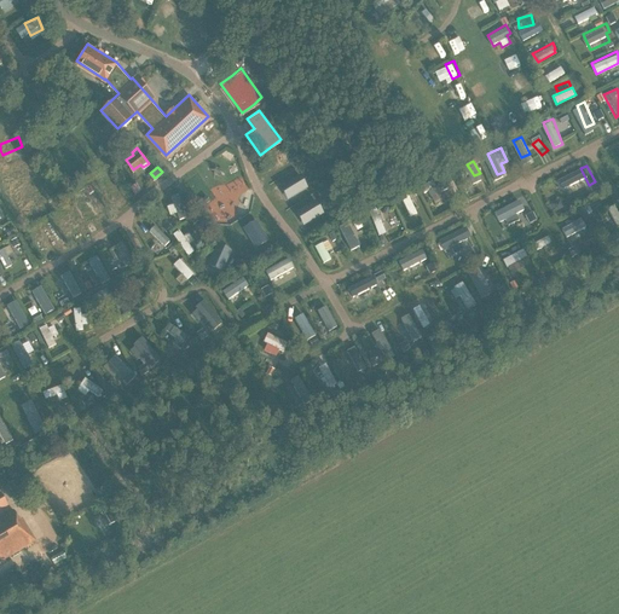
[(98,179),(109,201),(116,198),(105,175),(98,179)]
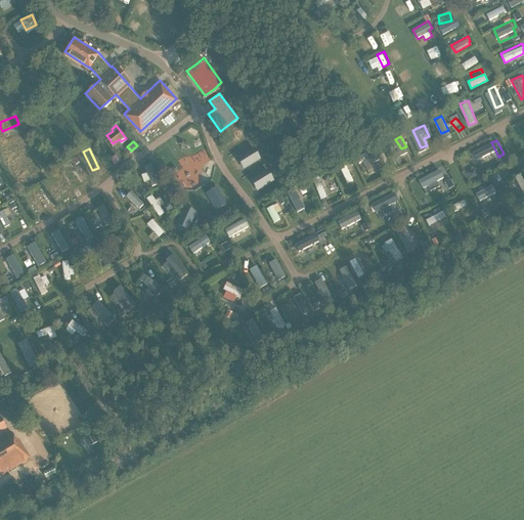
[(377,152),(368,155),(366,150),(356,155),(360,164),(379,157),(377,152)]
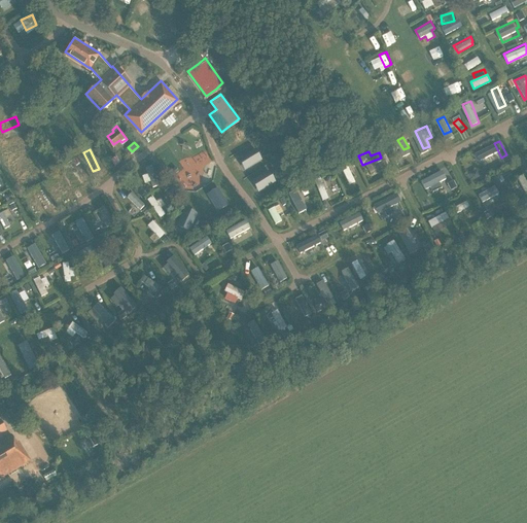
[(63,168),(73,189),(81,185),(71,164),(63,168)]
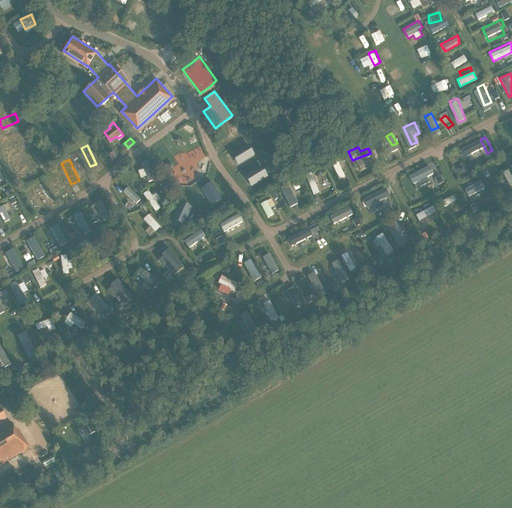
[(339,159),(332,161),(339,179),(346,176),(339,159)]
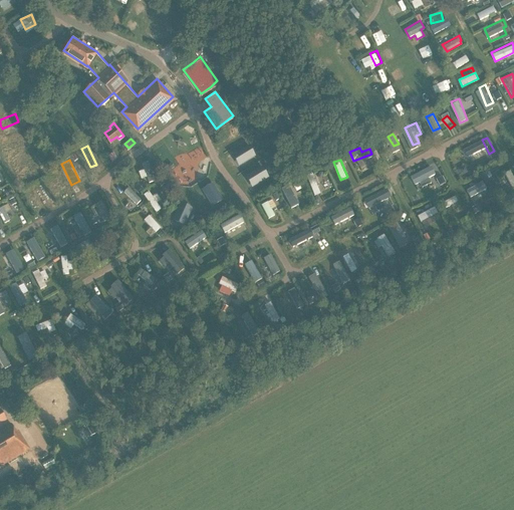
[(147,184),(156,181),(148,163),(140,166),(147,184)]
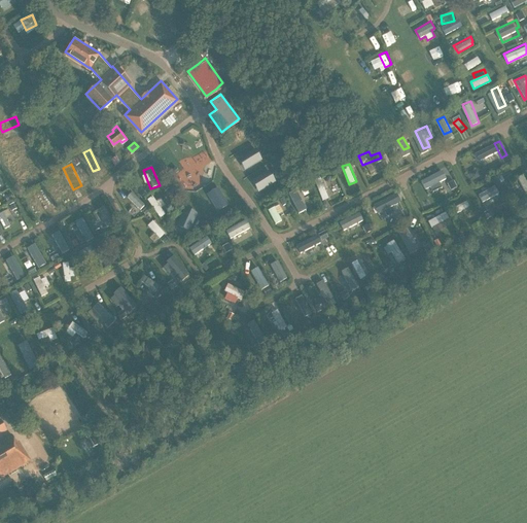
[(314,178),(323,200),(329,198),(320,175),(314,178)]
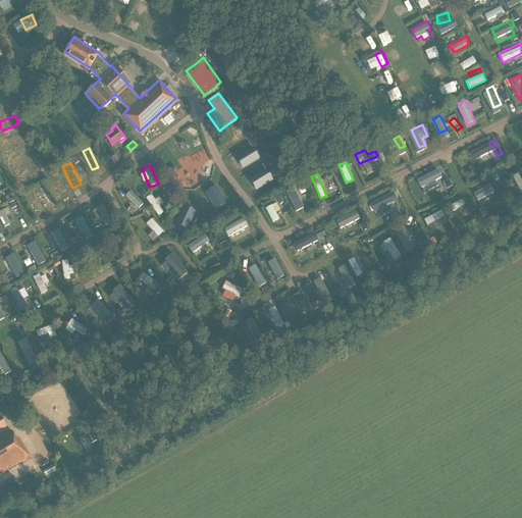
[(422,200),(433,196),(426,179),(415,185),(422,200)]
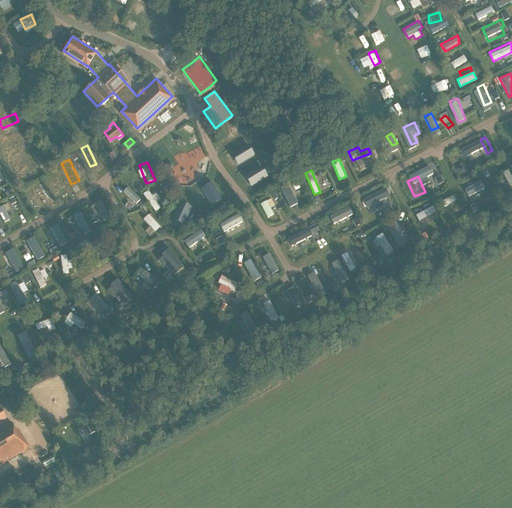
[(478,200),(486,196),(477,178),(469,182),(478,200)]
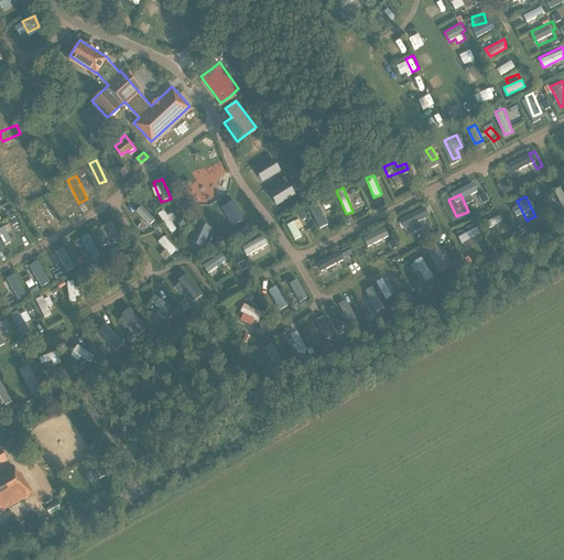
[(310,205),(320,225),(327,221),(317,201),(310,205)]
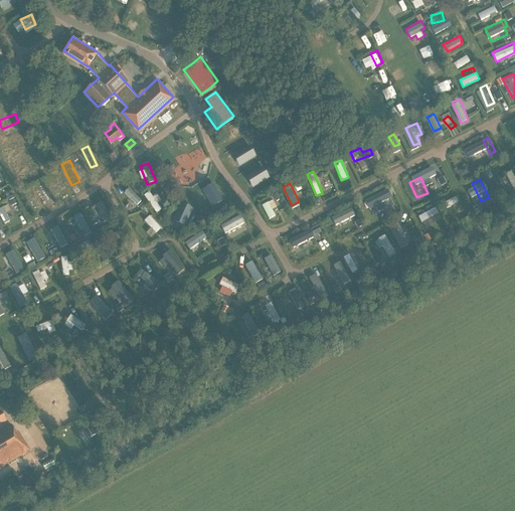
[(371,206),(390,197),(386,188),(366,196),(371,206)]
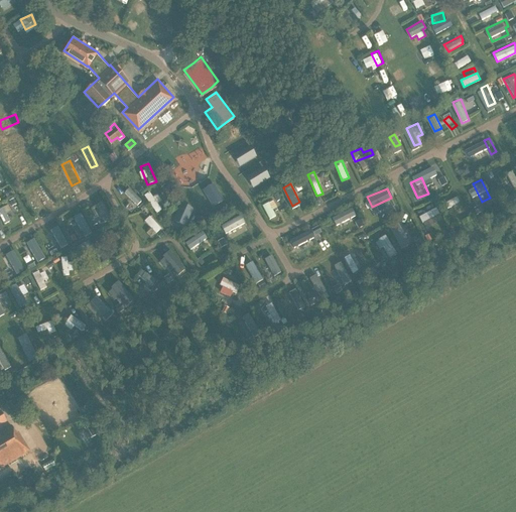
[(130,189),(124,195),(137,210),(143,204),(130,189)]
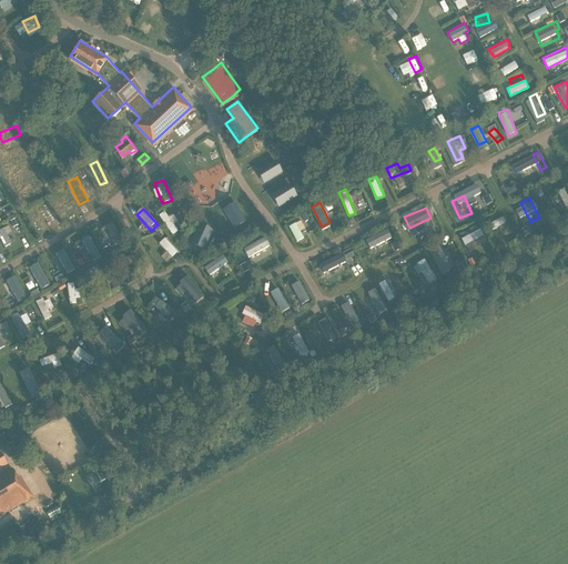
[(165,211),(159,217),(172,235),(179,230),(165,211)]
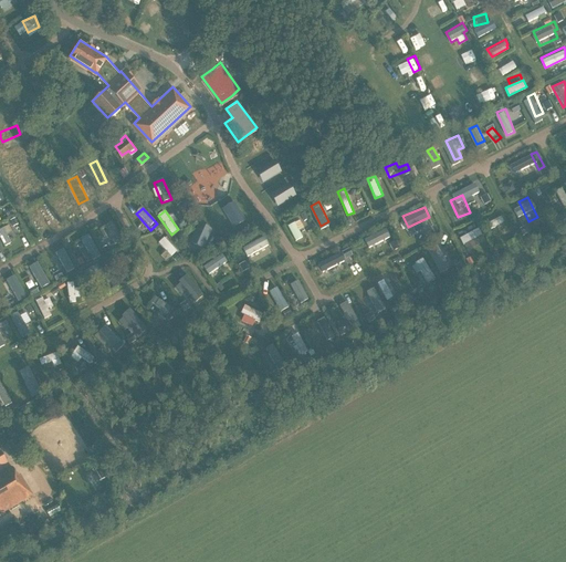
[(52,211),(46,214),(54,230),(60,228),(52,211)]
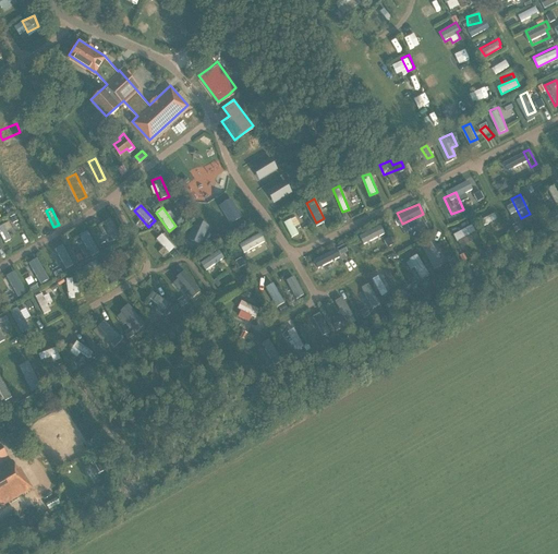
[(494,211),(478,217),(485,230),(500,223),(494,211)]
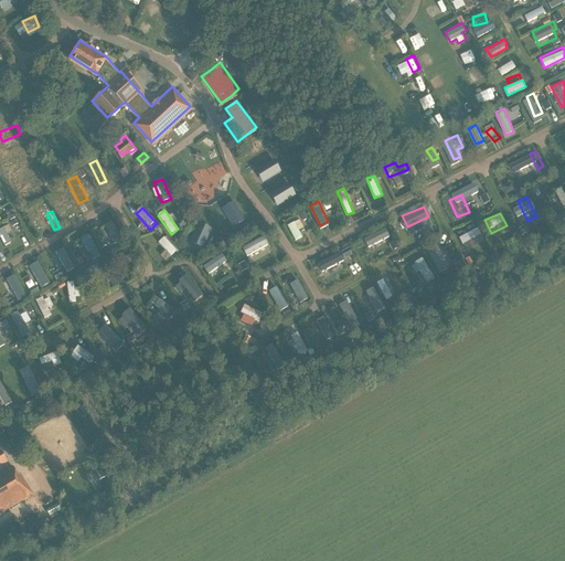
[(296,241),(304,237),(295,220),(287,223),(296,241)]
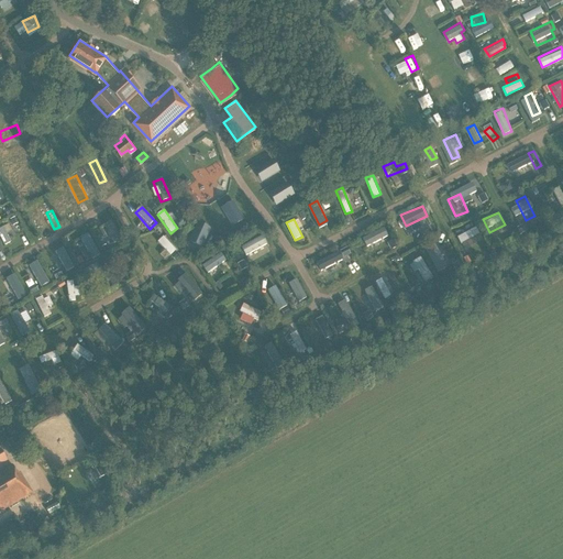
[(22,234),(19,225),(11,228),(9,225),(0,227),(0,234),(2,242),(22,234)]
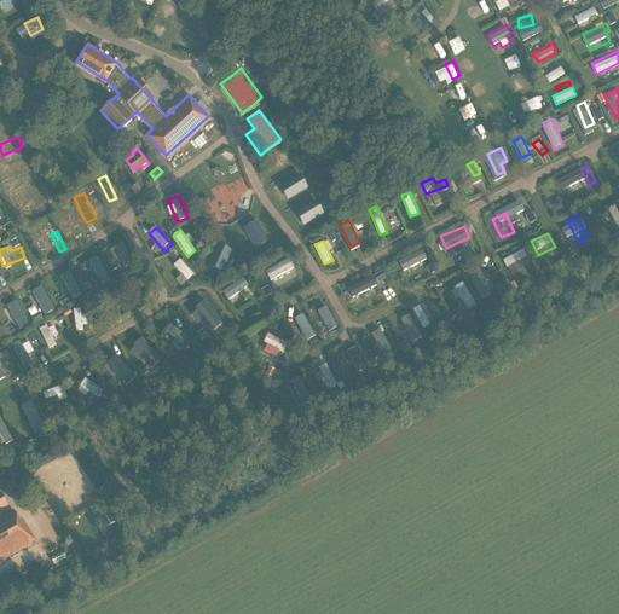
[(225,264),(226,266),(233,260),(224,247),(210,258),(218,268),(225,264)]
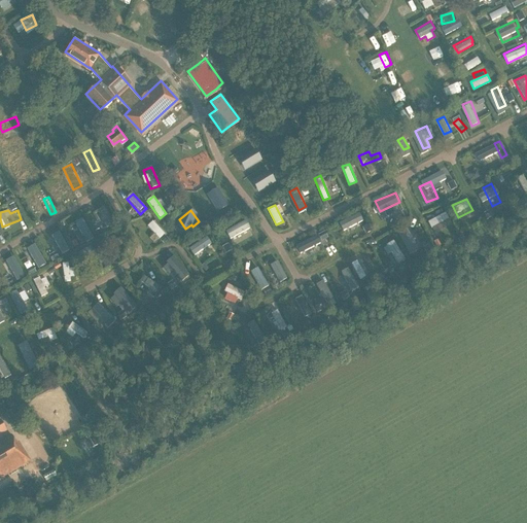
[(432,230),(450,223),(447,211),(429,216),(432,230)]
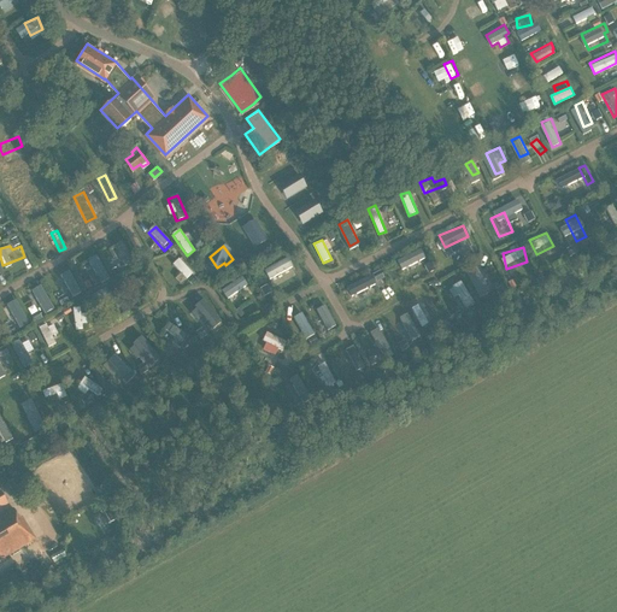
[(395,258),(401,270),(423,262),(417,248),(395,258)]
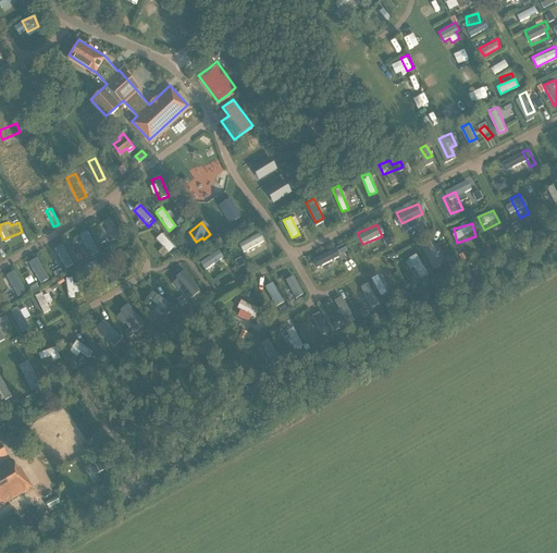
[(423,229),(411,230),(412,238),(424,237),(423,229)]
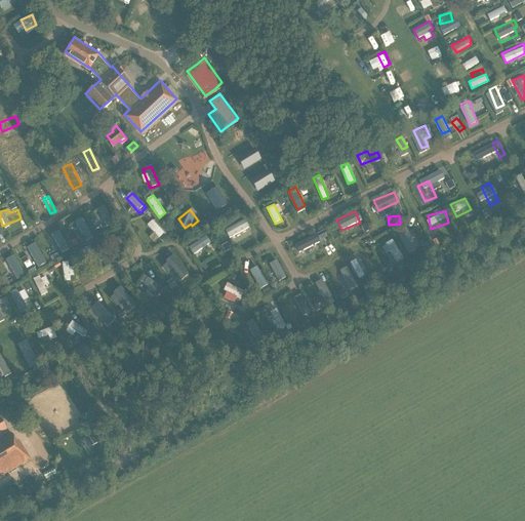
[(230,238),(251,230),(246,218),(225,227),(230,238)]
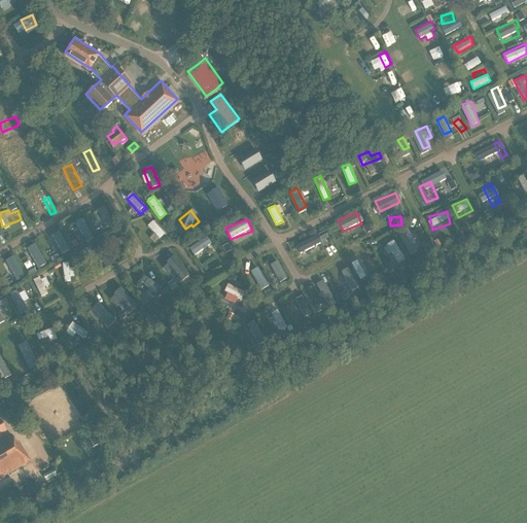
[(64,229),(71,224),(69,220),(62,223),(64,229)]
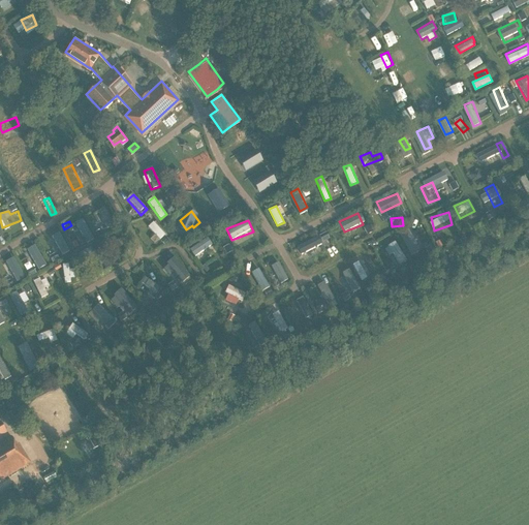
[(74,245),(85,239),(87,243),(95,239),(85,221),(67,230),(74,245)]
